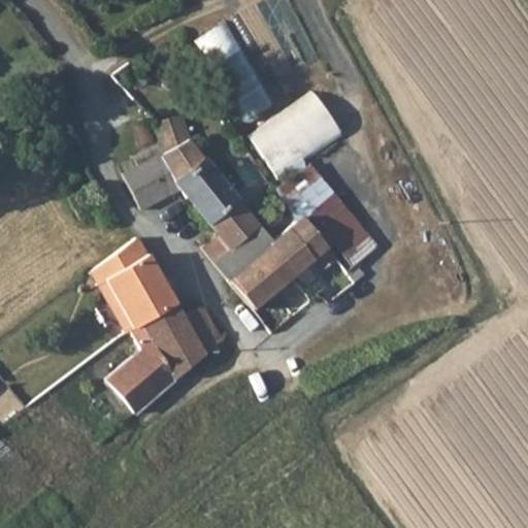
[(250,121),(278,103),(229,22),(200,39),(250,121)]
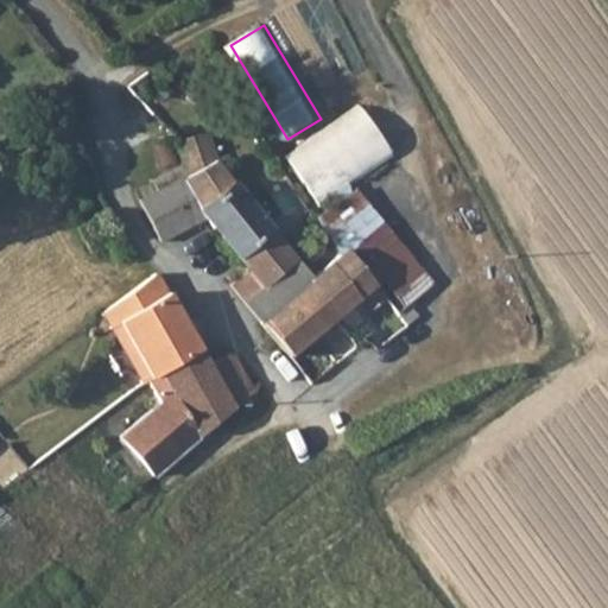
[(209,143),(181,159),(183,164),(189,175),(216,159),(221,157),(209,143)]
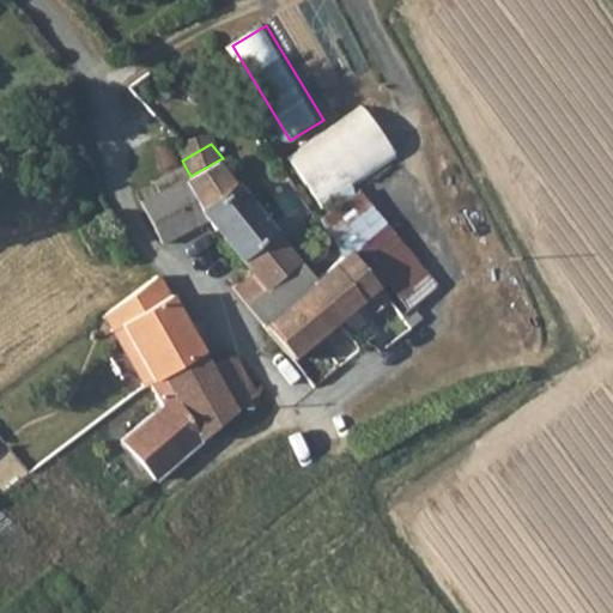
[(218,161),(190,176),(182,181),(211,218),(253,274),(235,289),(252,310),(302,268),(303,266),(218,161)]
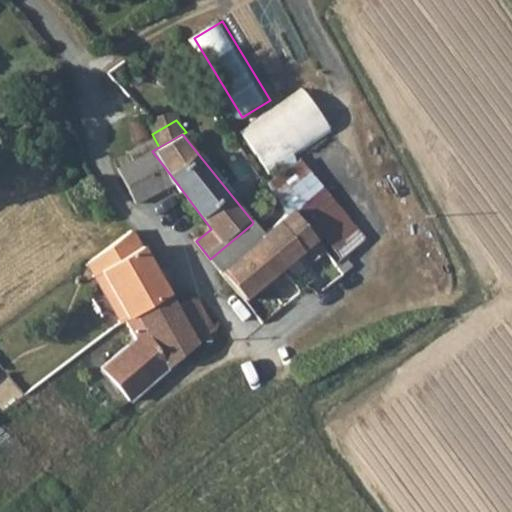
[(140,158),(152,151),(159,147),(154,138),(134,149),(140,158)]
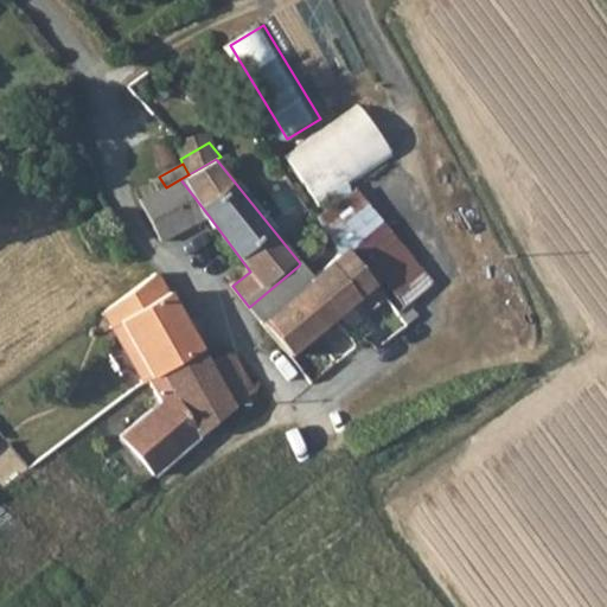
[(180,179),(166,187),(154,195),(135,204),(159,246),(209,216),(180,179)]
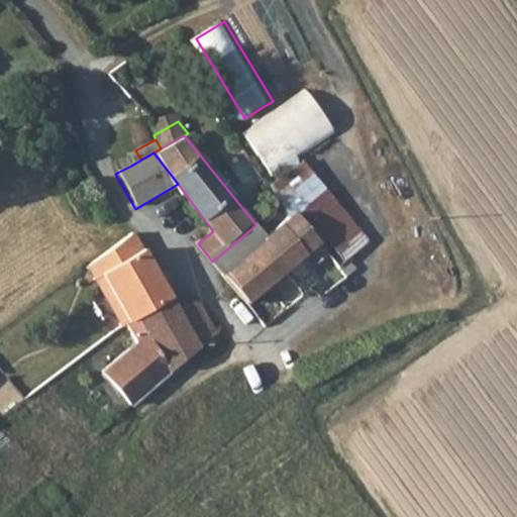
[(308,253),(327,277),(371,240),(328,191),(284,225),(308,253)]
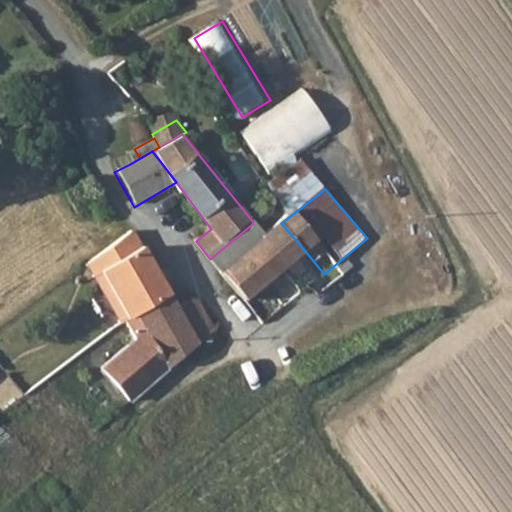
[(253,222),(252,224),(210,259),(244,302),(305,251),(281,223),(279,221),(264,236),(253,222)]
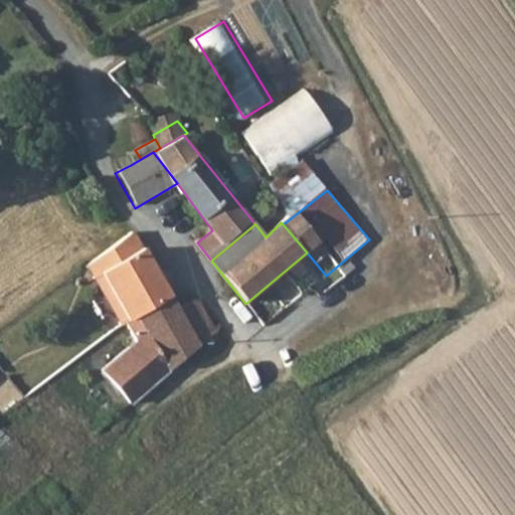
[(136,316),(172,295),(136,230),(93,262),(125,323),(136,316)]
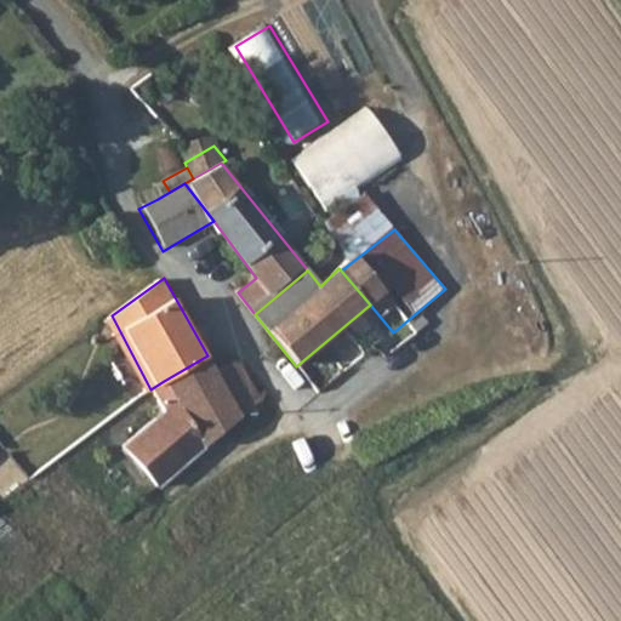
[(370,305),(296,366),(319,392),(393,332),(370,305)]
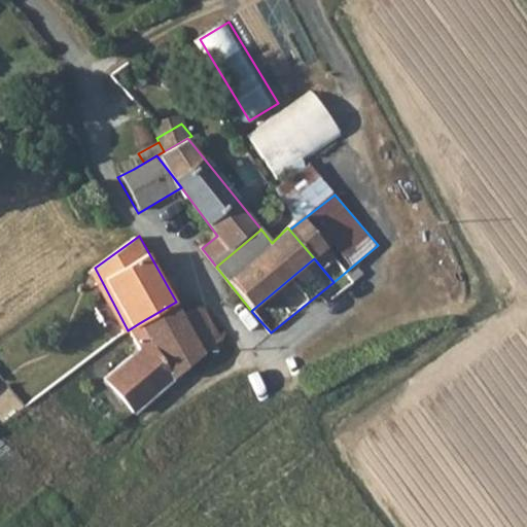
[(155,365),(194,334),(186,320),(176,302),(139,323),(155,365)]
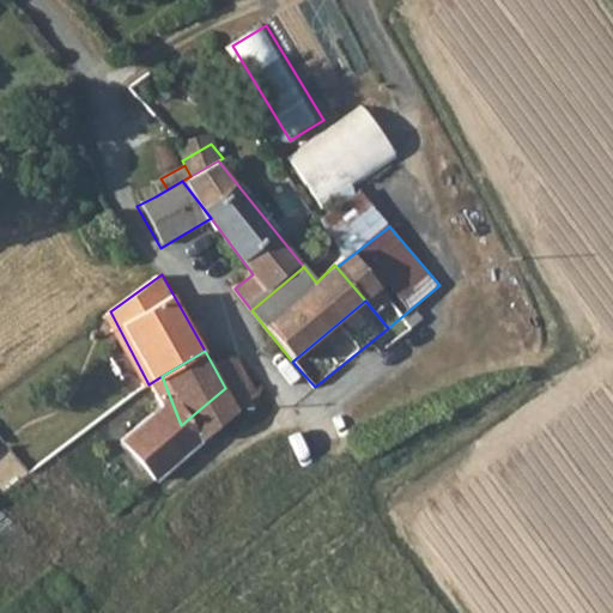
[(260,396),(237,357),(217,372),(225,388),(241,413),(247,408),(260,396)]
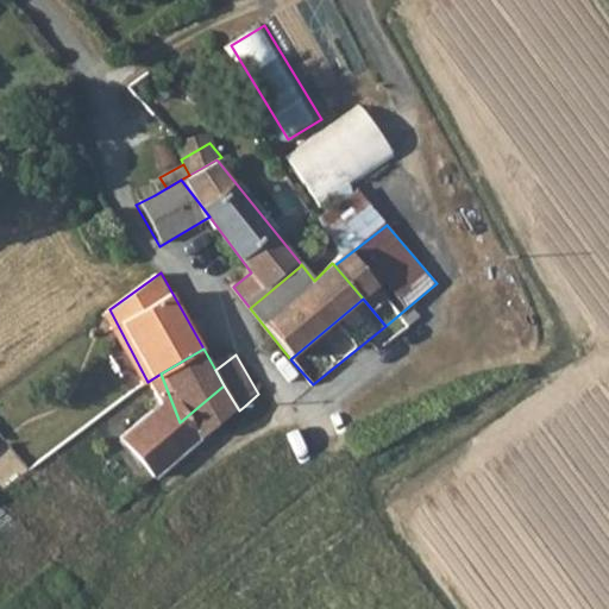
[(121,438),(155,482),(239,410),(224,385),(180,422),(161,374),(148,382),(159,406),(121,438)]
